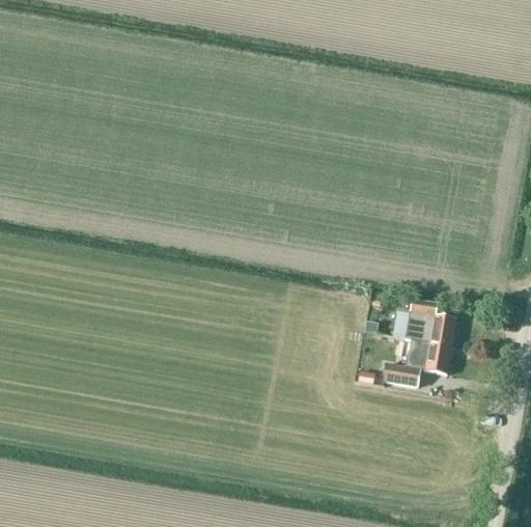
[(380,306),(382,297),(373,295),(372,304),(380,306)]
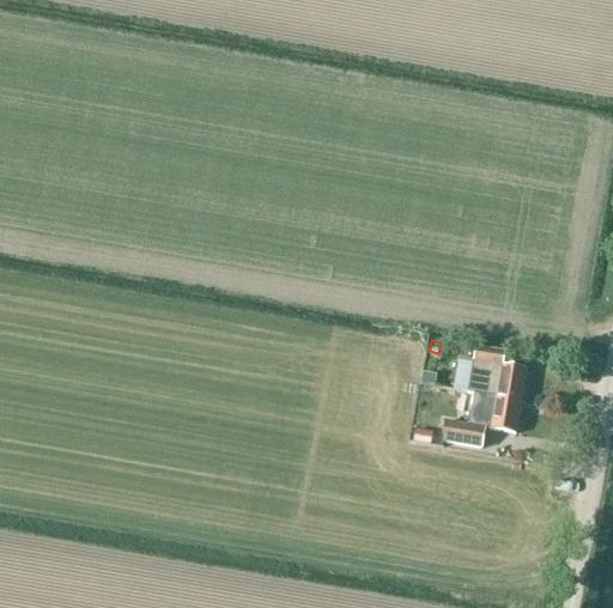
[(503,364),(504,357),(505,350),(475,345),(473,359),(473,360),(468,390),(474,391),(521,399),(527,369),(503,364)]
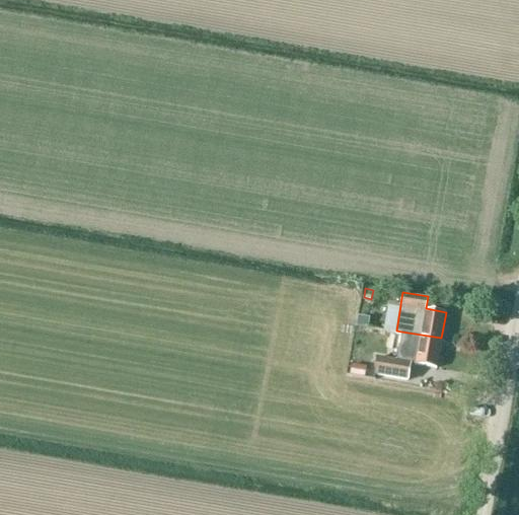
[(370,315),(358,313),(357,322),(368,324),(370,315)]
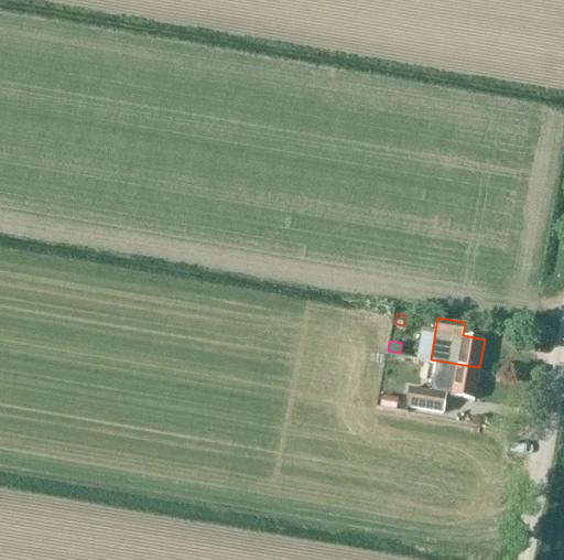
[(405,355),(387,352),(384,361),(404,364),(405,355)]
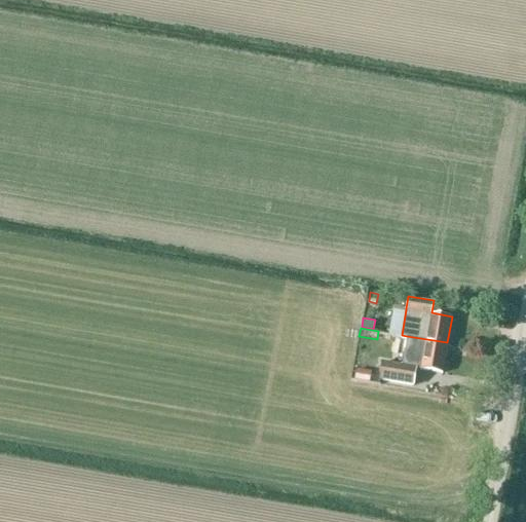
[(442,370),(447,342),(407,336),(403,360),(421,363),(420,367),(442,370)]
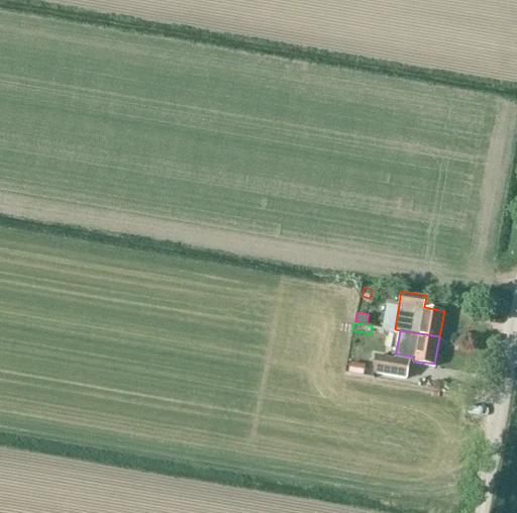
[(407,376),(408,368),(410,360),(376,353),(374,371),(407,376)]
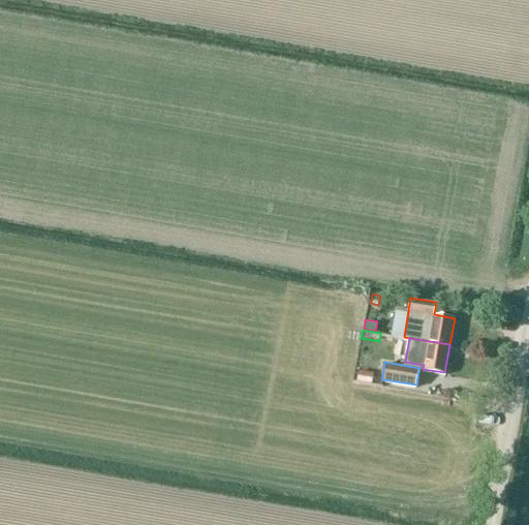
[(358,369),(356,379),(371,382),(373,372),(358,369)]
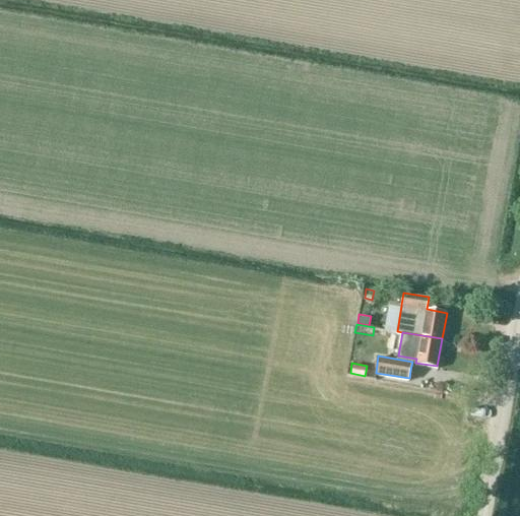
[(375,388),(376,378),(356,376),(355,386),(375,388)]
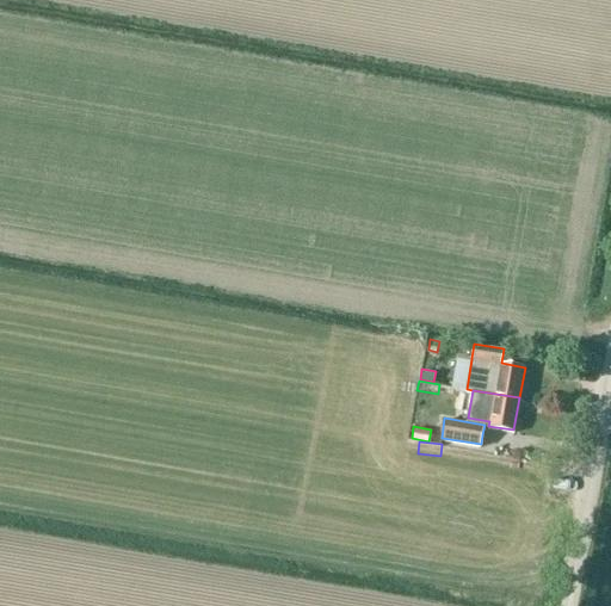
All buildings are outlined.
